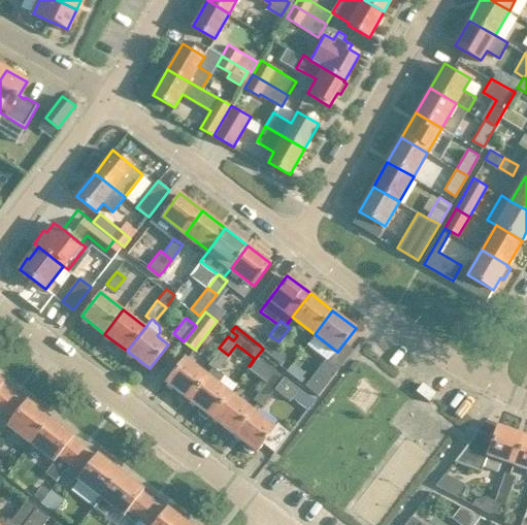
[(261,347),(263,349),(264,348),(270,353),(278,341),(269,335),(261,347)]
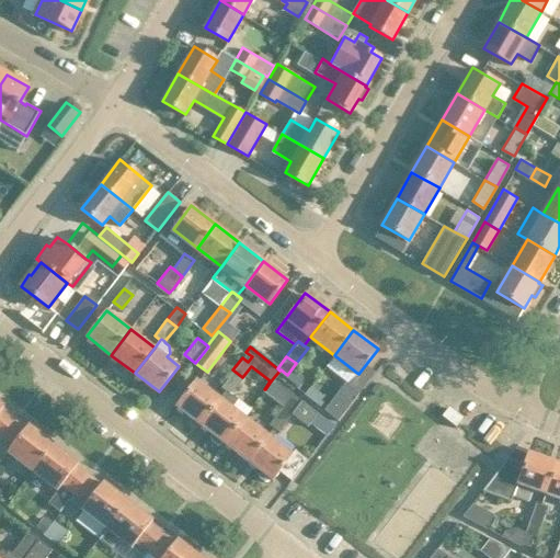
[(225,442),(244,417),(251,408),(231,391),(242,377),(232,369),(223,384),(228,388),(220,398),(201,424),(213,433),(212,435),(212,440),(218,444),(221,443),(224,441),(225,442)]
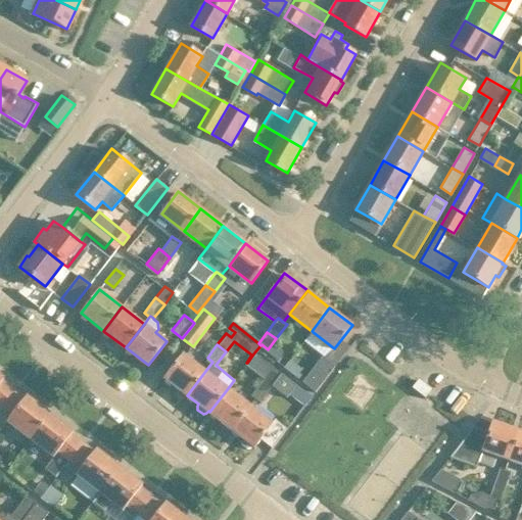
[(164,378),(187,395),(205,371),(183,353),(164,378)]
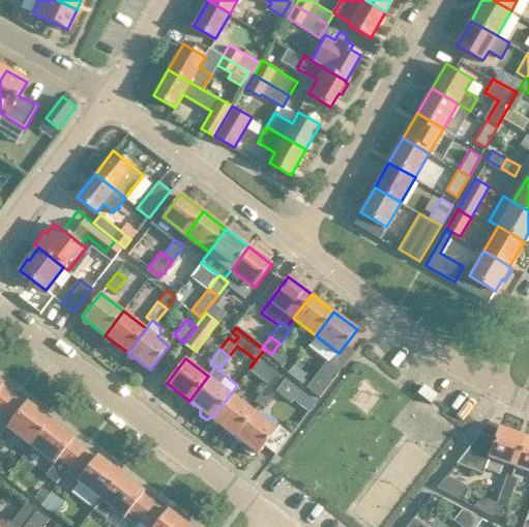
[(307,386),(320,397),(340,370),(331,362),(327,359),(315,377),(307,386)]
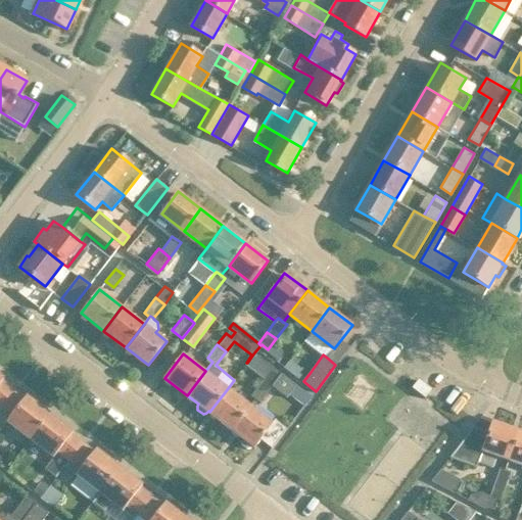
[(280,373),(273,367),(263,380),(271,386),(272,384),(287,395),(289,392),(305,405),(306,403),(312,395),(292,381),(280,371),(280,373)]
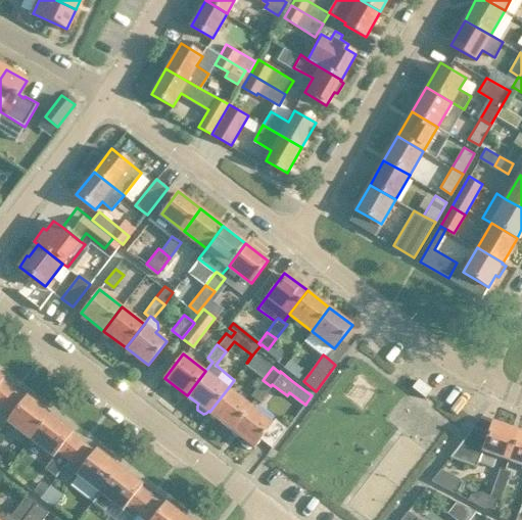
[(0,406),(9,394),(0,387),(0,382),(4,378),(0,374),(0,406)]
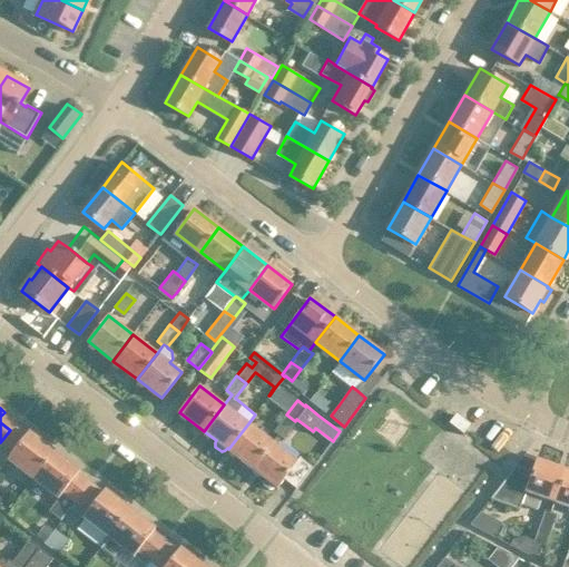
[(450,421),(463,432),(471,423),(457,412),(450,421)]
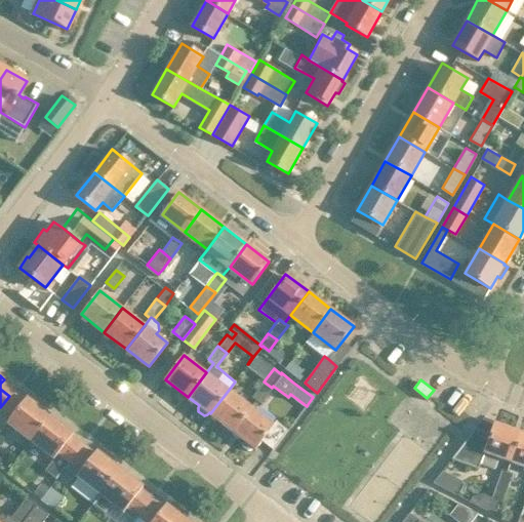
[(272,388),(264,382),(263,380),(252,394),(262,401),(272,388)]
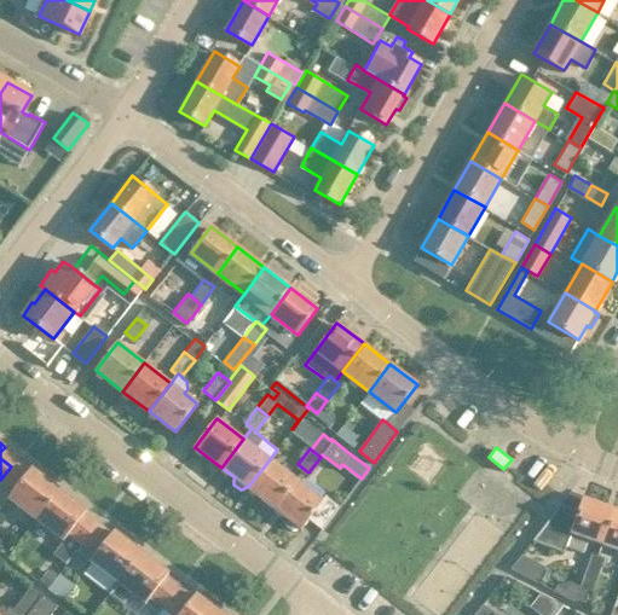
[(248,487),(275,508),(296,480),(270,459),(248,487)]
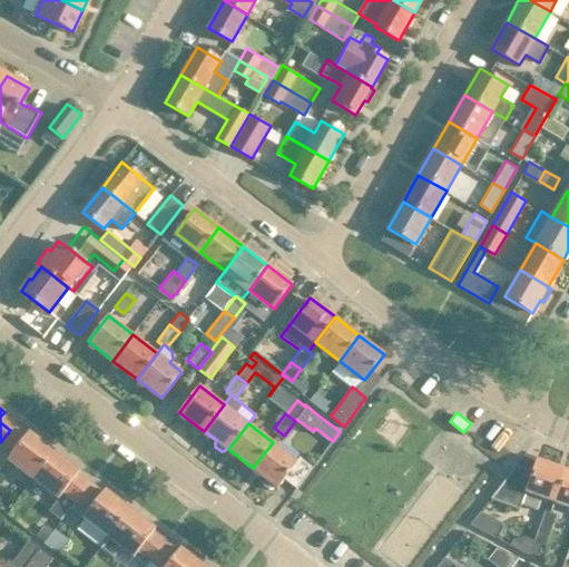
[(8,459),(32,479),(55,450),(29,431),(22,440),(10,430),(0,442),(0,463),(2,466),(8,459)]
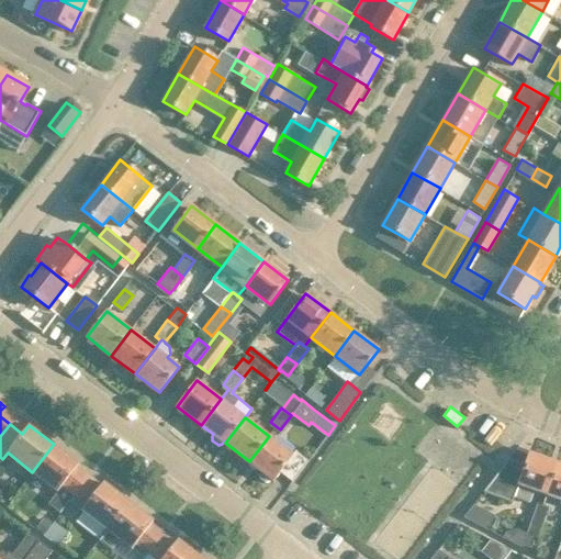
[(269,436),(249,461),(261,471),(259,473),(260,477),(266,482),(270,481),(271,479),(273,480),(280,471),(292,481),(309,460),(294,449),(291,453),(269,436)]
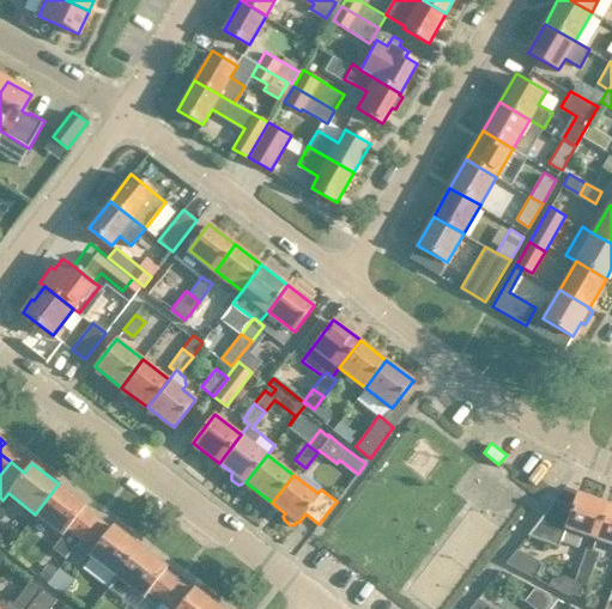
[(68,528),(82,539),(92,524),(79,515),(86,505),(59,483),(35,515),(62,535),(68,528)]
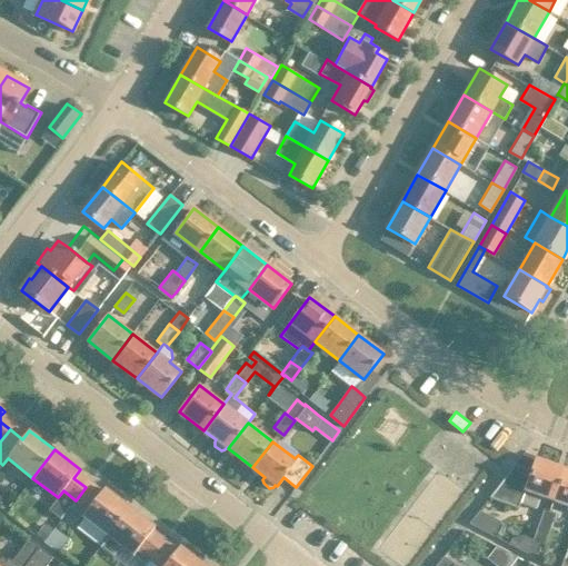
[(541,496),(554,500),(565,469),(536,459),(531,470),(516,464),(490,497),(519,508),(521,502),(537,507),(541,496)]
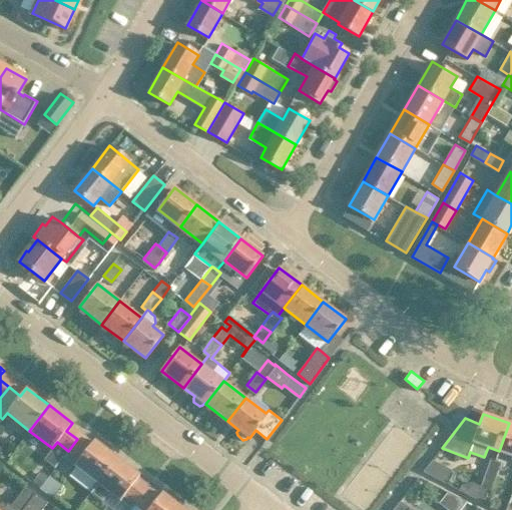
[(499,451),(511,455),(511,424),(509,423),(499,451)]
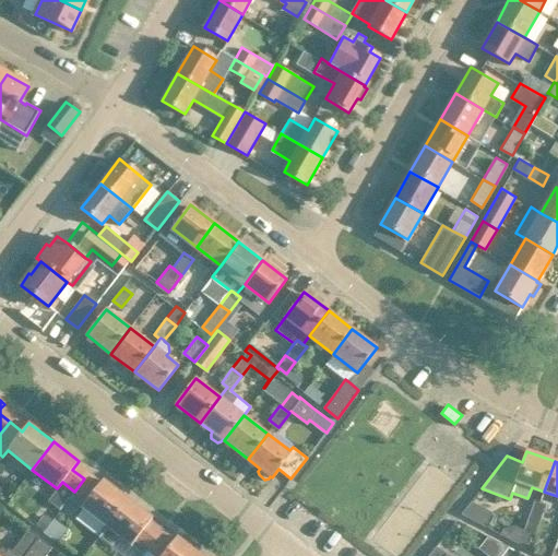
[(81,507),(106,527),(128,499),(103,480),(96,488),(84,478),(74,492),(86,500),(81,507)]
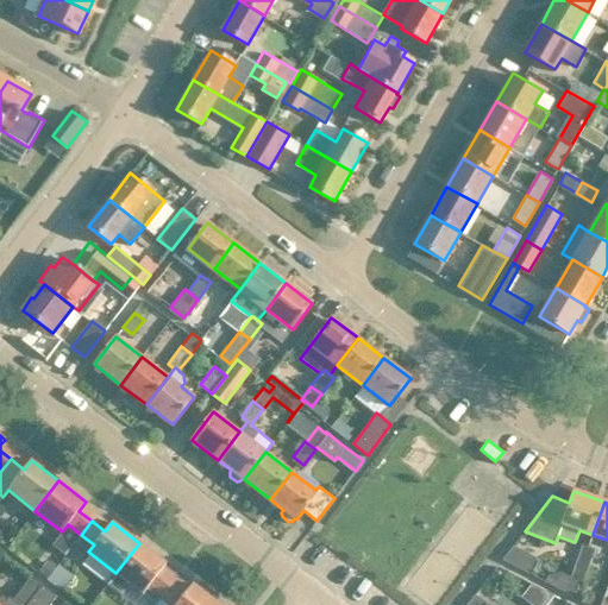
[(583,542),(575,562),(587,567),(594,547),(583,542)]
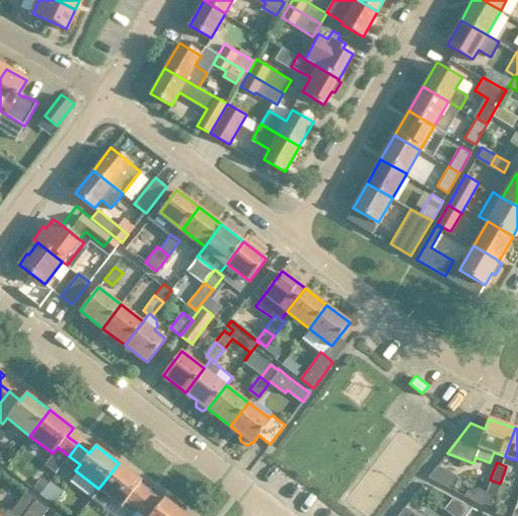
[(127,500),(138,509),(147,497),(135,489),(142,481),(119,463),(98,489),(91,497),(103,506),(109,497),(122,506),(127,500)]
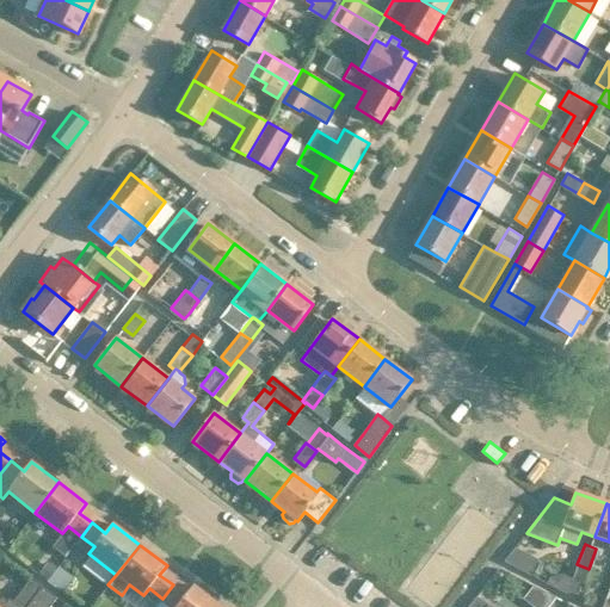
[(505,559),(530,573),(537,557),(516,546),(505,559)]
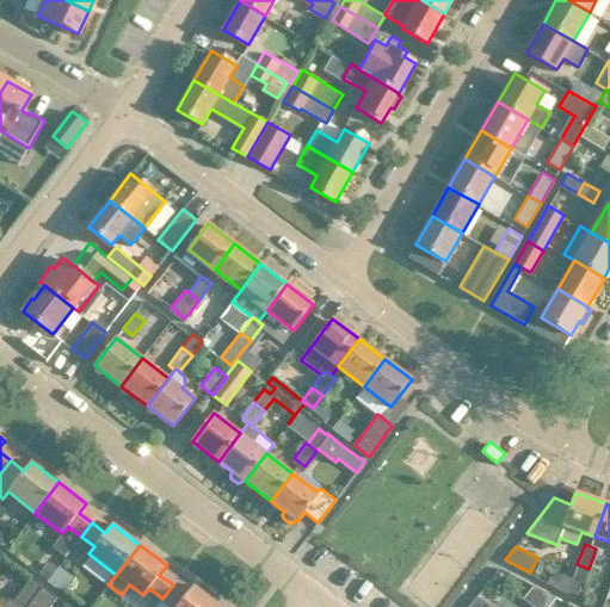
[(50,559),(39,573),(48,580),(59,567),(50,559)]
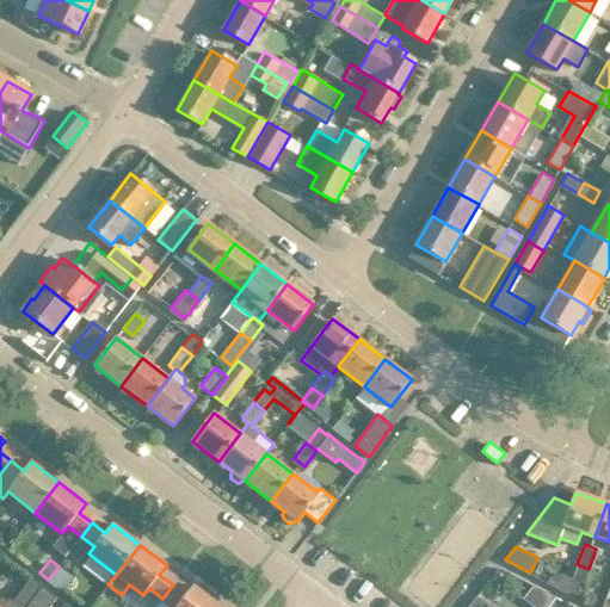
[(589,569),(577,564),(572,576),(567,575),(562,590),(573,595),(578,582),(584,584),(589,569)]
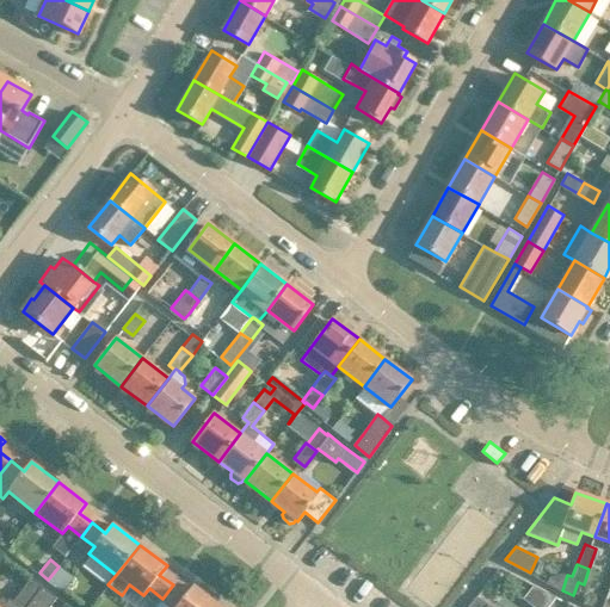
[(550,577),(547,583),(562,590),(567,575),(562,574),(550,577)]
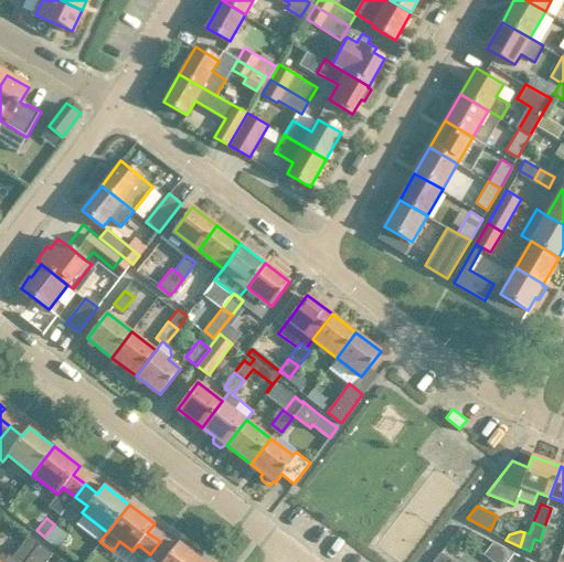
[(0,561),(24,561),(40,543),(29,536),(12,557),(9,554),(8,555),(4,553),(0,553),(0,561)]
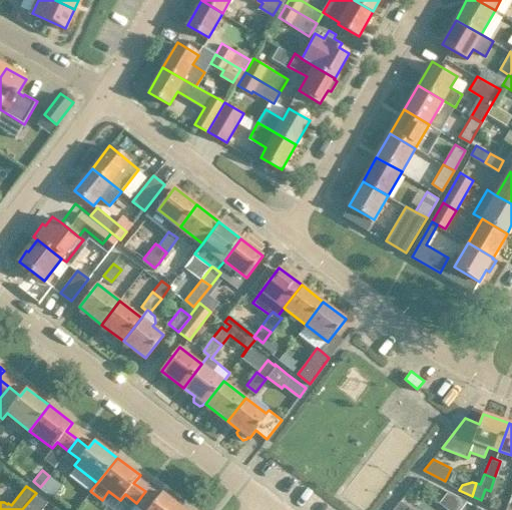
[(184,509),(185,509),(162,492),(156,500),(145,491),(136,503),(130,509),(142,509),(143,509),(145,509),(184,509)]
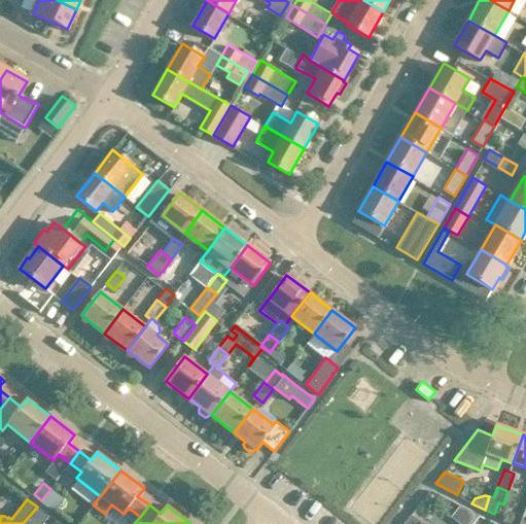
[(37,507),(23,523),(41,523),(48,516),(37,507)]
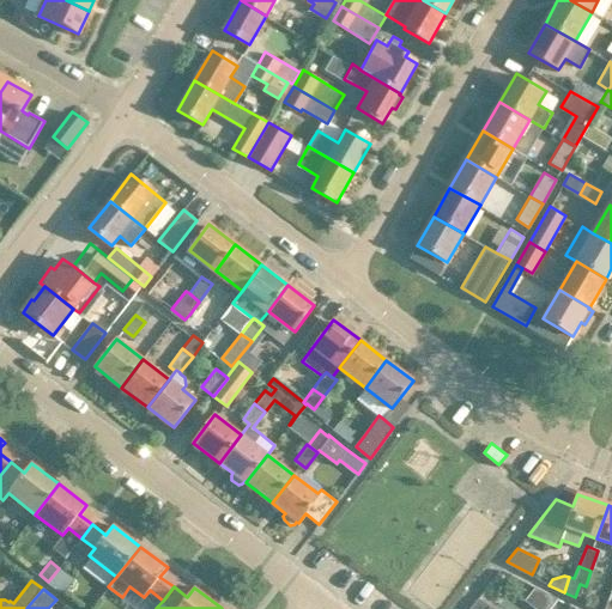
[(494,608),(479,598),(470,608),(494,608)]
